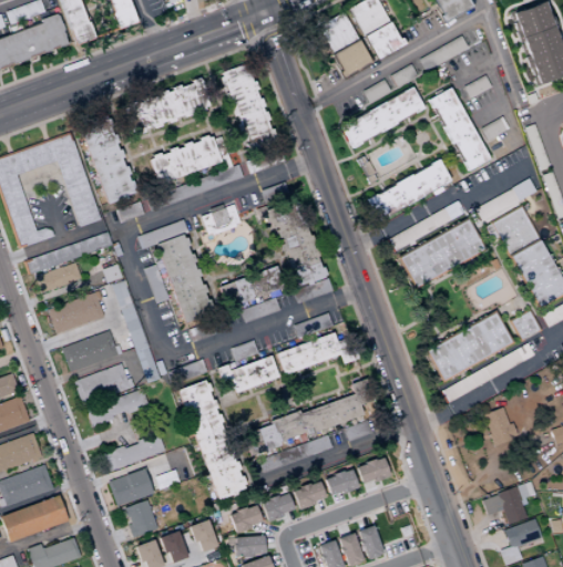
[(8,12),(39,0),(42,0),(48,12),(12,26),(8,12)]
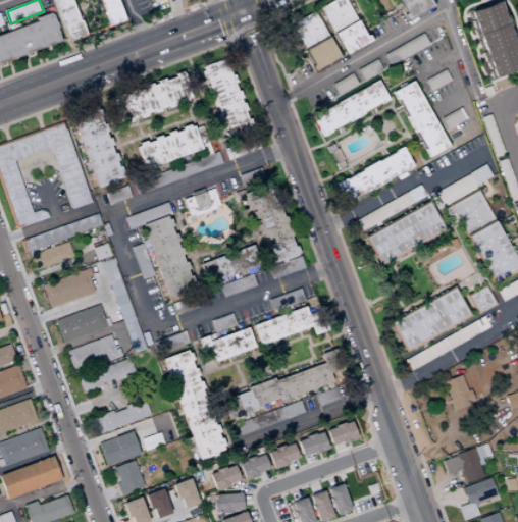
[(70,40),(55,0),(73,0),(82,20),(83,19),(89,34),(70,40)]
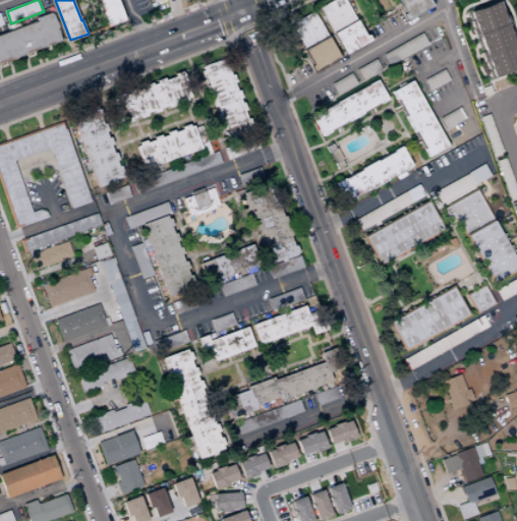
[(122,0),(130,20),(111,27),(106,12),(107,12),(102,0),(122,0)]
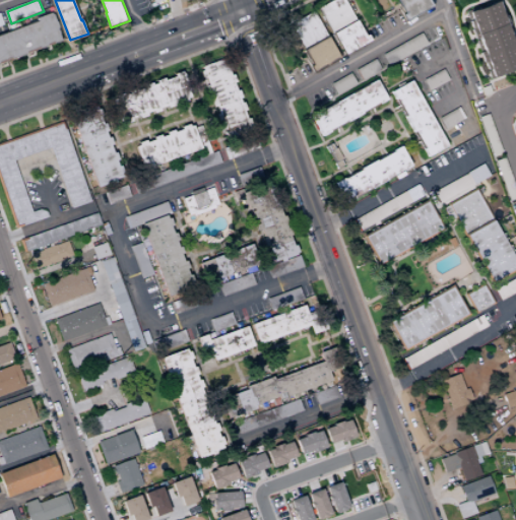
[(335,0),(320,8),(344,54),(369,42),(346,0),(335,0)]
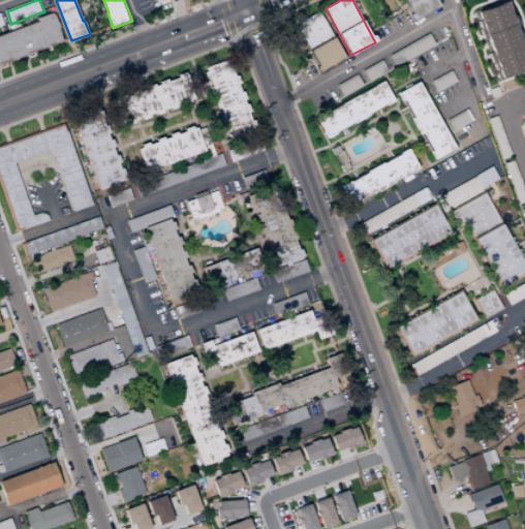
[(439,7),(435,0),(404,0),(413,20),(439,7)]
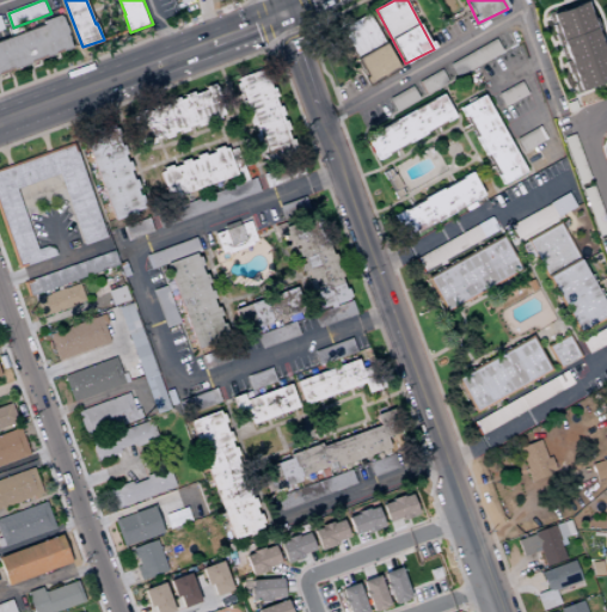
[(552,17),(587,4),(606,57),(606,85),(581,95),(552,17)]
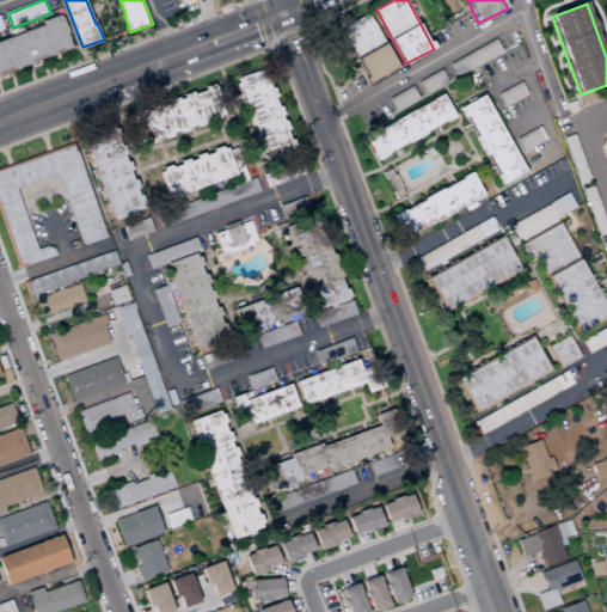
[(0,77),(0,43),(49,25),(48,22),(65,14),(66,17),(67,17),(71,25),(73,31),(73,34),(72,34),(73,36),(73,35),(74,40),(78,48),(51,57),(43,61),(36,63),(11,73),(1,77),(0,77)]
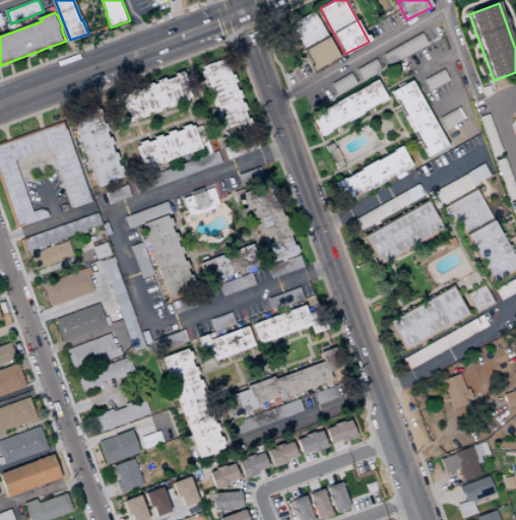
[(292,24),(314,70),(338,58),(316,12),(292,24)]
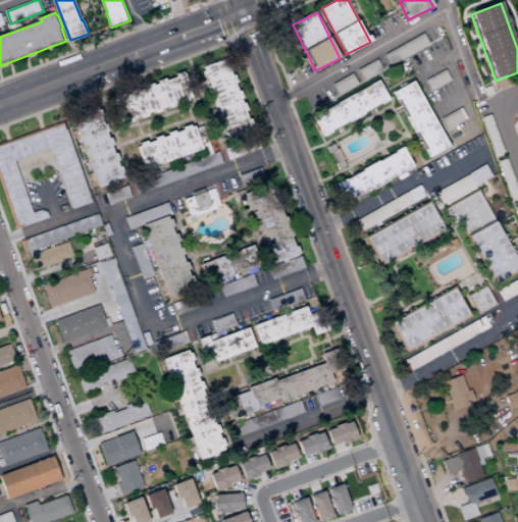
[(257,134),(228,145),(217,115),(219,114),(217,108),(215,109),(212,100),(214,99),(212,93),(210,94),(200,68),(228,57),(232,70),(230,71),(232,75),(235,74),(238,83),(236,84),(239,92),(241,91),(244,98),(241,99),(243,103),(245,103),(248,111),(246,111),(249,119),(251,118),(257,134)]
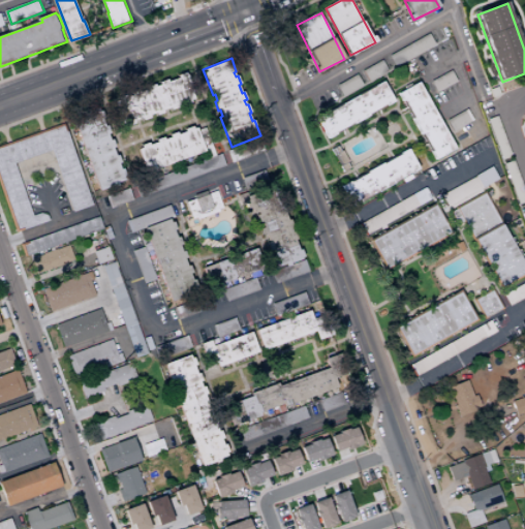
[(122,126),(114,102),(120,100),(119,97),(126,94),(127,97),(132,95),(131,93),(140,89),(141,92),(148,90),(147,87),(155,84),(156,87),(160,85),(159,82),(167,79),(168,82),(189,73),(195,90),(192,91),(194,98),(191,100),(192,102),(157,116),(156,114),(150,116),(151,118),(128,127),(127,124),(122,126)]
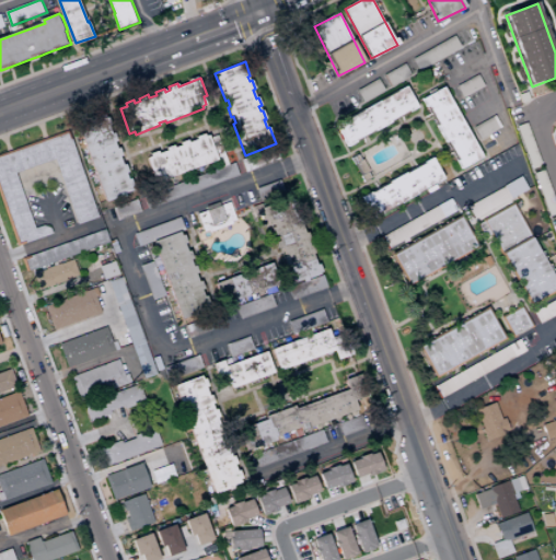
[(425,97),(460,170),(482,159),(447,86),(425,97)]
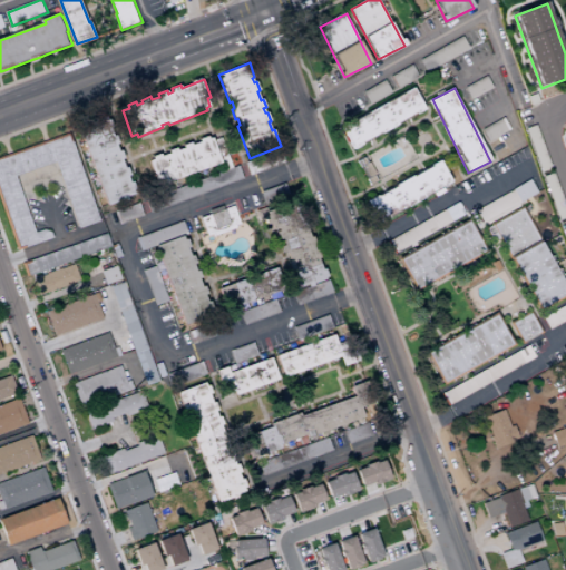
[(342,125),(352,147),(427,112),(417,90),(342,125)]
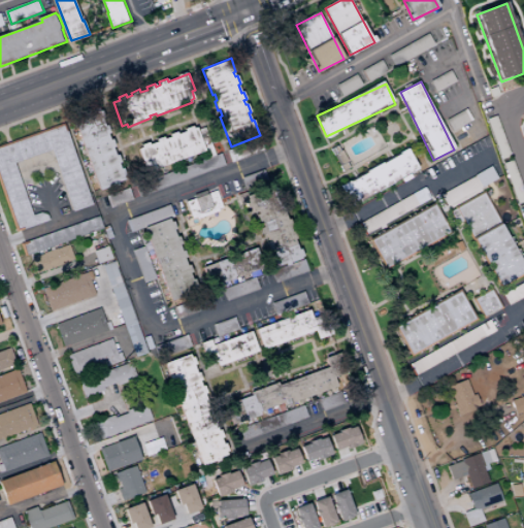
[(100,191),(95,175),(89,161),(78,133),(73,121),(72,118),(98,107),(99,110),(101,109),(104,119),(102,120),(104,126),(107,125),(110,133),(107,134),(110,140),(112,139),(116,147),(113,149),(116,156),(119,155),(121,163),(119,164),(121,169),(123,168),(126,175),(123,176),(125,179),(118,183),(119,186),(113,188),(112,186),(100,191)]
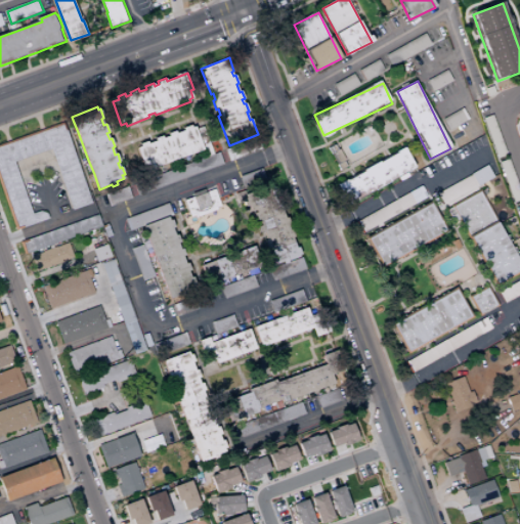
[(50,219),(17,230),(0,181),(0,145),(11,141),(45,129),(66,122),(94,203),(74,211),(52,148),(15,162),(34,214),(42,211),(48,214),(50,219)]
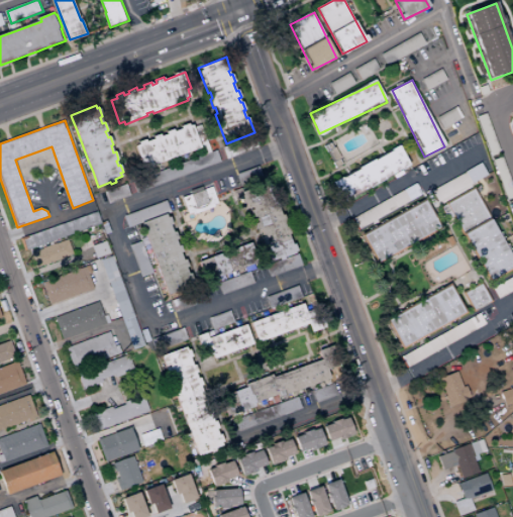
[(144,170),(135,145),(139,144),(138,142),(145,139),(146,141),(154,139),(152,136),(160,134),(161,136),(167,134),(166,131),(172,129),(174,132),(182,129),(181,126),(189,123),(190,126),(192,125),(201,147),(144,170)]
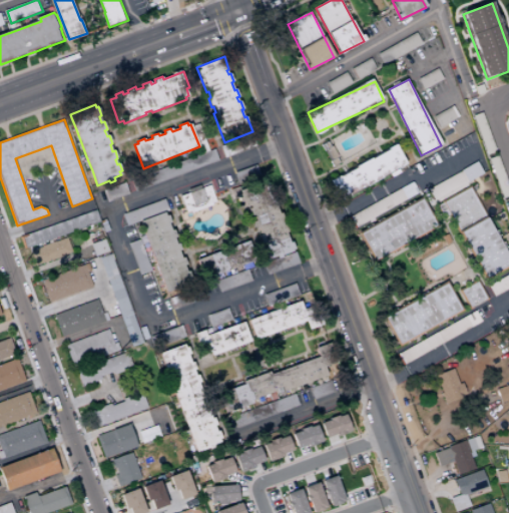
[(226,158),(221,146),(253,134),(259,146),(226,158)]
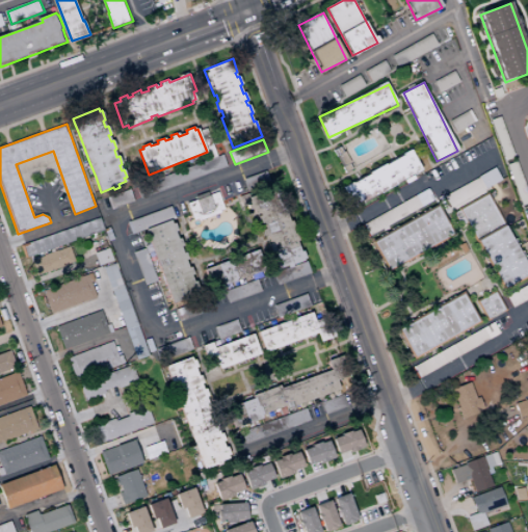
[(354,206),(423,171),(413,152),(344,186),(354,206)]
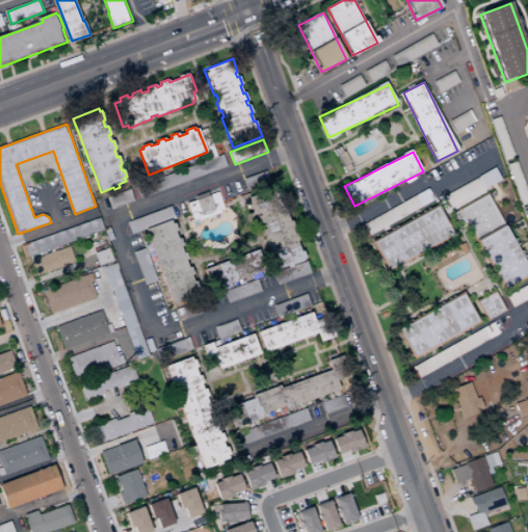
[(142,200),(137,187),(225,154),(229,166),(142,200)]
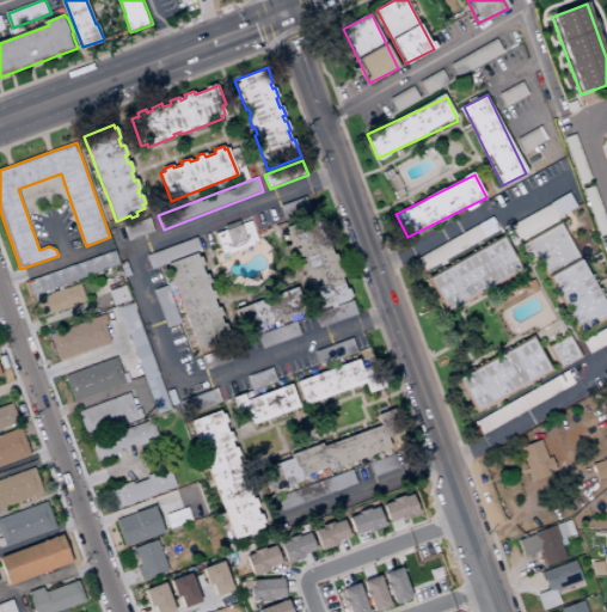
[(287,220),(281,206),(307,196),(313,210),(287,220)]
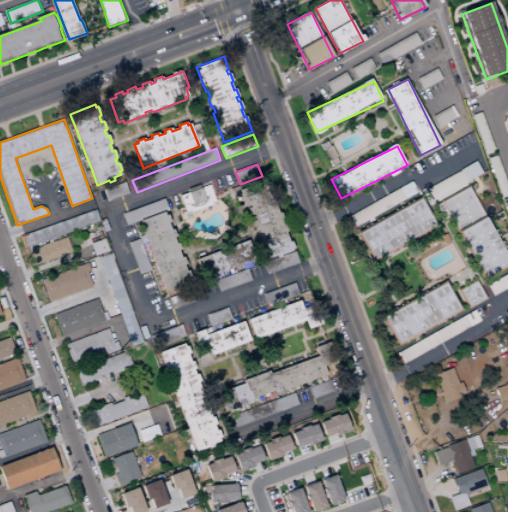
[(95,194),(127,182),(131,194),(99,206),(95,194)]
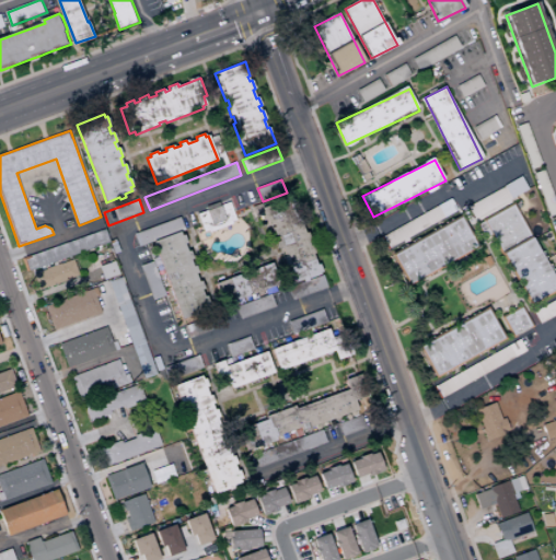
[(262,209),(288,199),(290,205),(293,203),(298,214),(302,212),(305,221),(301,222),(305,233),(308,233),(311,241),(309,242),(310,246),(312,245),(315,254),(313,255),(316,265),(320,265),(322,272),(320,273),(321,275),(296,284),(294,281),(291,283),(287,272),(291,271),(289,266),(286,267),(282,258),(286,257),(282,248),(279,249),(277,243),(279,242),(278,236),(275,237),(271,228),(274,226),(274,225),(268,226),(266,221),(264,221),(261,213),(263,212),(262,209)]
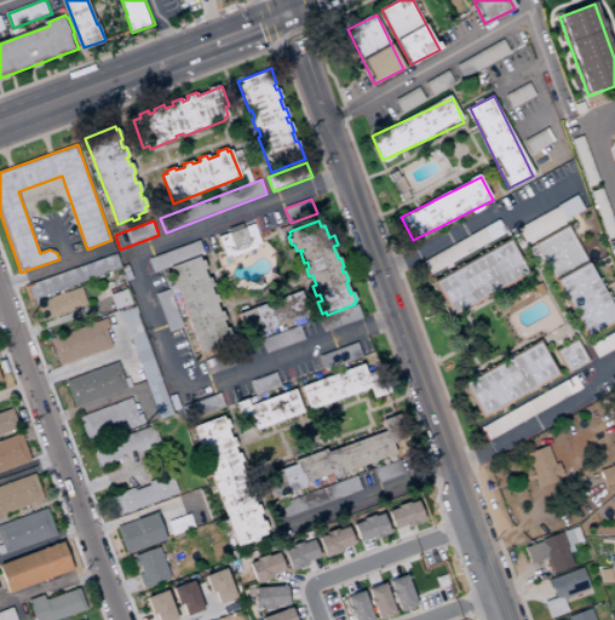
[(507,236),(501,223),(423,259),(429,273),(507,236)]
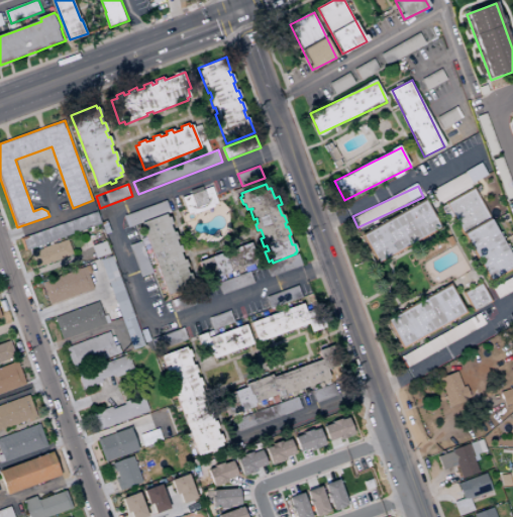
[(190,214),(184,198),(213,187),(219,203),(215,204),(216,207),(195,215),(194,212),(190,214)]
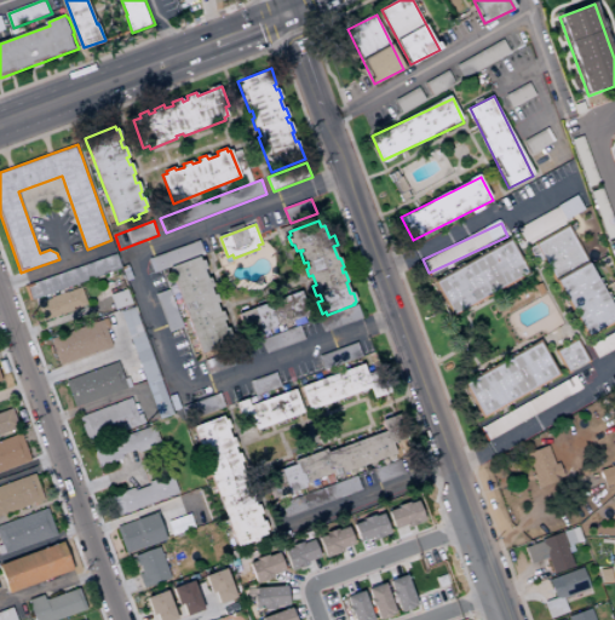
[(587,334),(614,321),(614,311),(572,227),(533,247),(541,263),(549,258),(587,334)]
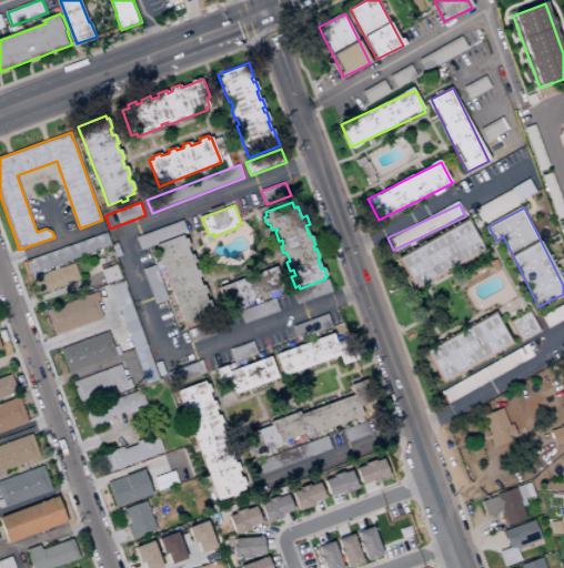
[(138,237),(184,220),(189,233),(182,235),(155,246),(142,251),(138,237)]
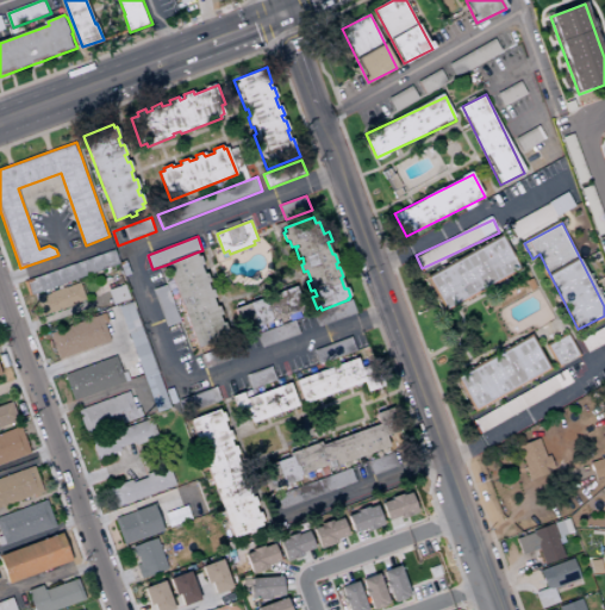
[(429,274),(443,307),(519,272),(505,240),(429,274)]
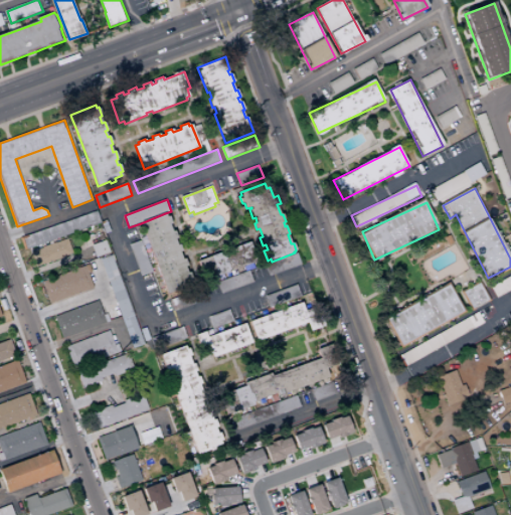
[(25,250),(21,238),(98,210),(103,222),(25,250)]
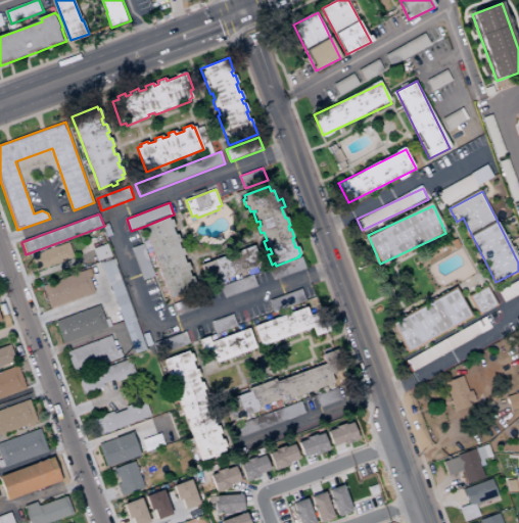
[(168,217),(170,221),(172,220),(175,228),(173,229),(175,235),(177,234),(180,242),(178,243),(180,250),(183,249),(186,256),(183,257),(185,264),(188,263),(191,270),(188,271),(190,277),(193,277),(196,285),(170,296),(143,227),(168,217)]
